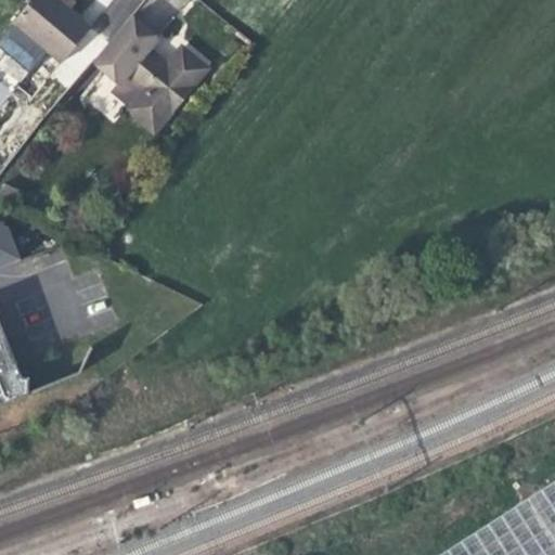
[(66,8),(57,0),(29,0),(11,22),(59,62),(89,26),(66,8)]
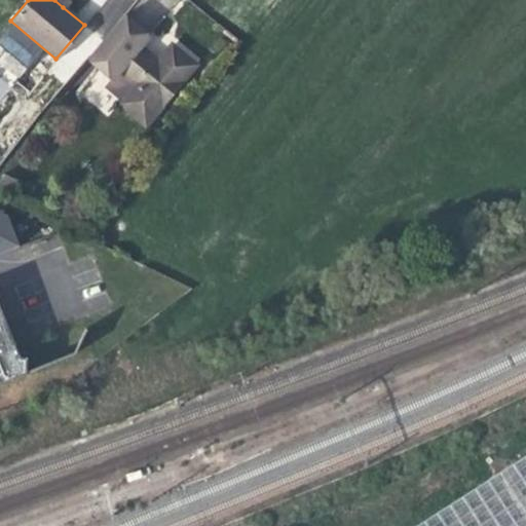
[(115,77),(119,72),(140,46),(148,36),(122,14),(88,55),(115,77)]
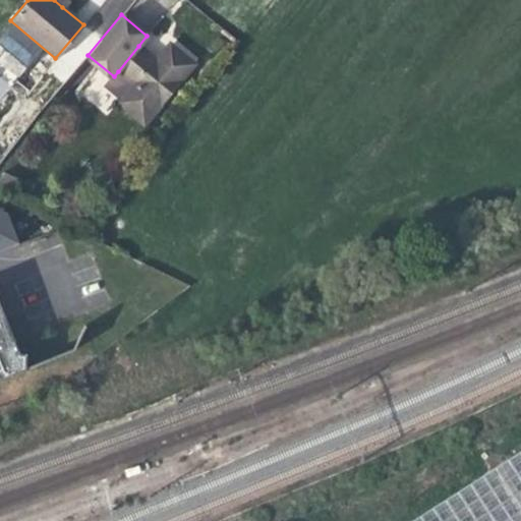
[(160,63),(139,89),(127,103),(122,109),(141,125),(193,63),(179,52),(168,42),(155,58),(160,63)]
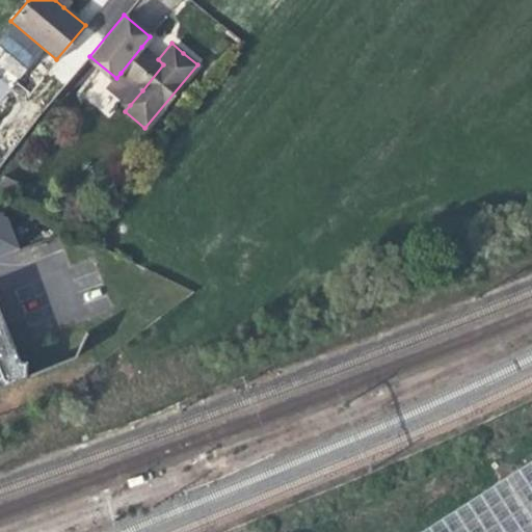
[(121,73),(142,90),(163,64),(158,59),(141,47),(121,73)]
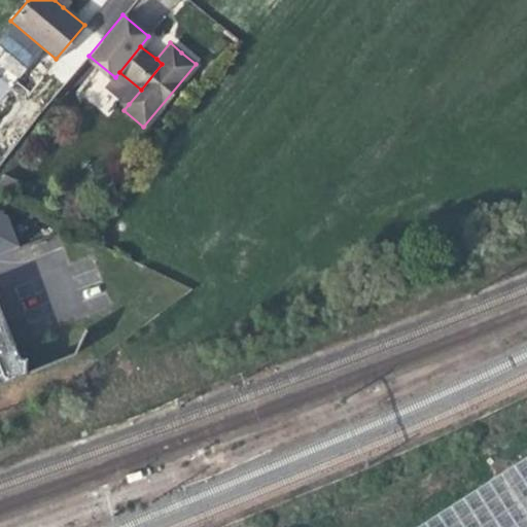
[(107,86),(129,104),(141,90),(119,72),(115,77),(107,86)]
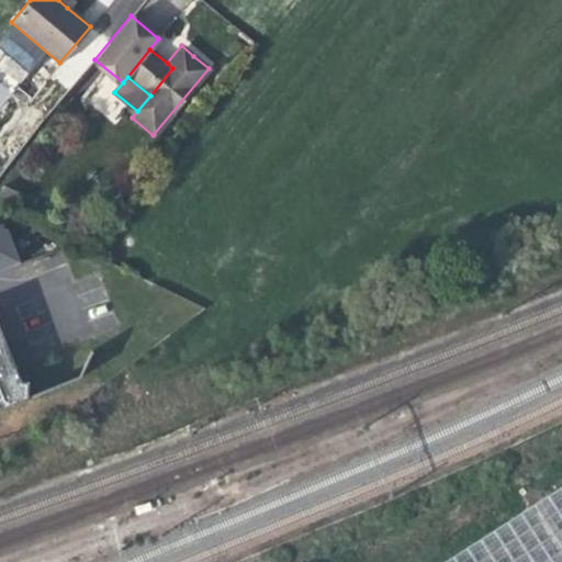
[(0,108),(11,98),(0,87),(0,108)]
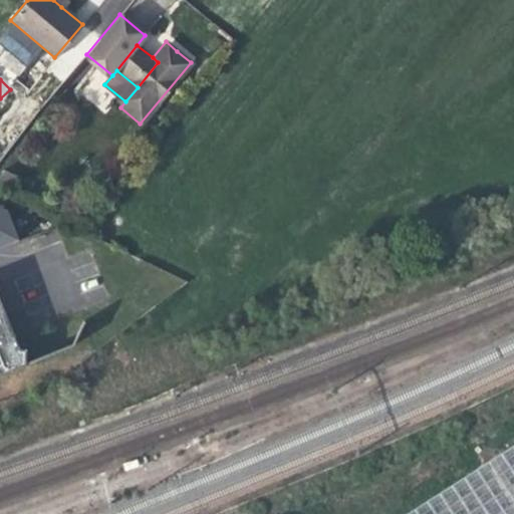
[(7,209),(0,205),(0,244),(2,243),(18,237),(7,209)]
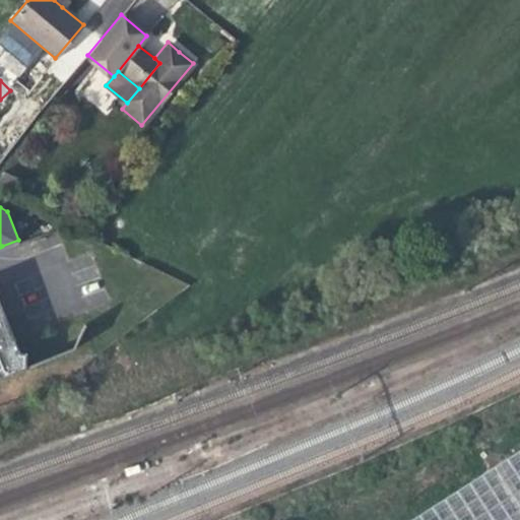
[(0,377),(27,367),(27,365),(27,351),(20,351),(0,300),(0,377)]
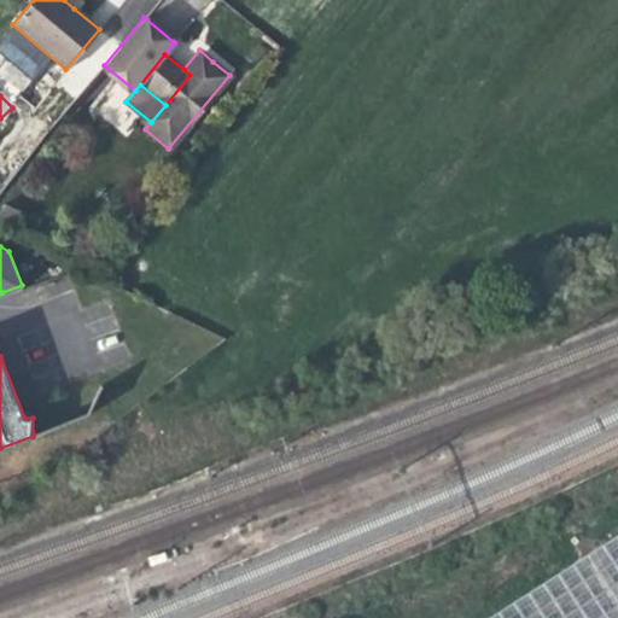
[(617,617),(617,532),(485,617),(617,617)]
